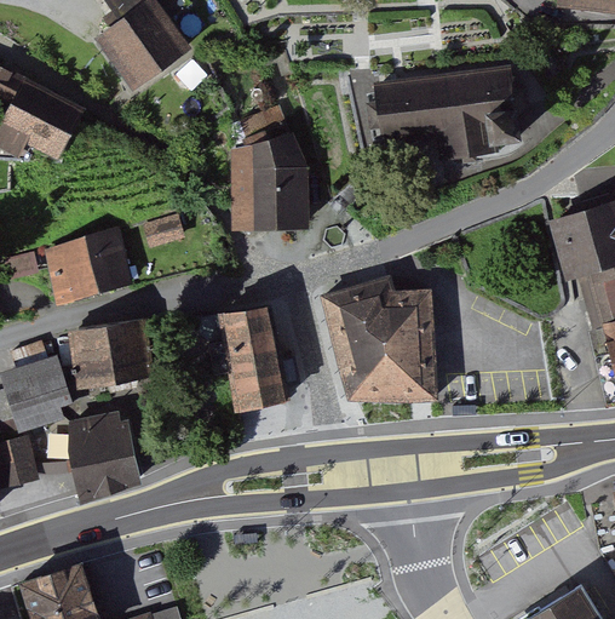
[(102,0),(119,23),(97,38),(137,95),(197,53),(161,1),(162,0),(102,0)]
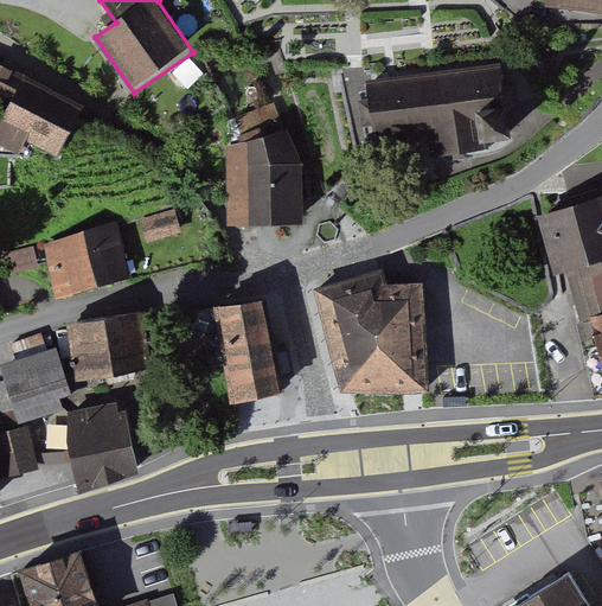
[(540,0),(540,7),(601,12),(601,0),(540,0)]
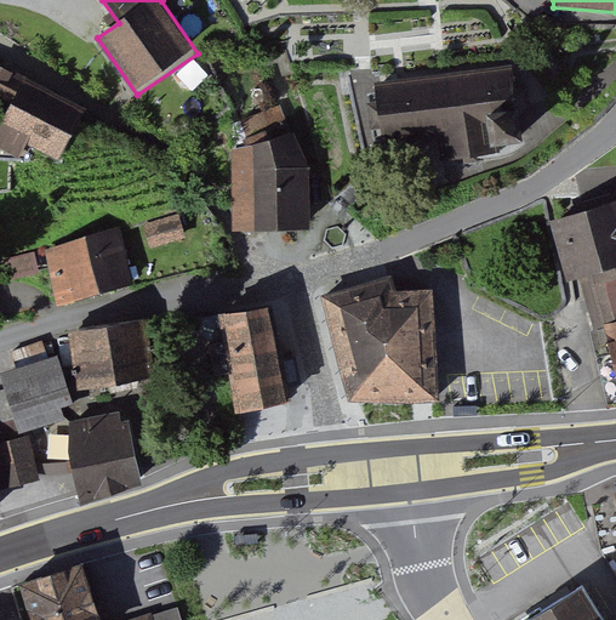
[(0,95),(10,101),(0,119),(0,129),(60,159),(87,108),(0,62),(0,95)]
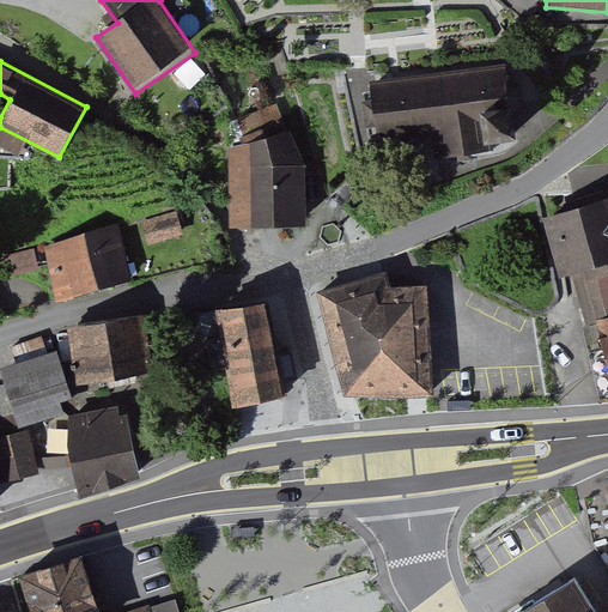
[(522,67),(369,85),(375,140),(451,131),(455,156),(493,152),(492,141),(530,137),(522,67)]
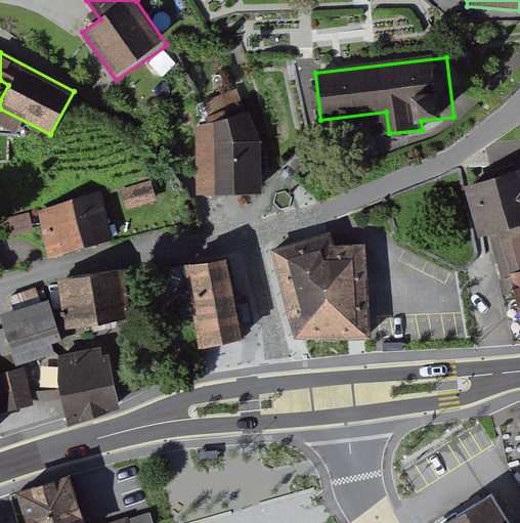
[(241,119),(195,131),(199,193),(255,195),(254,148),(241,119)]
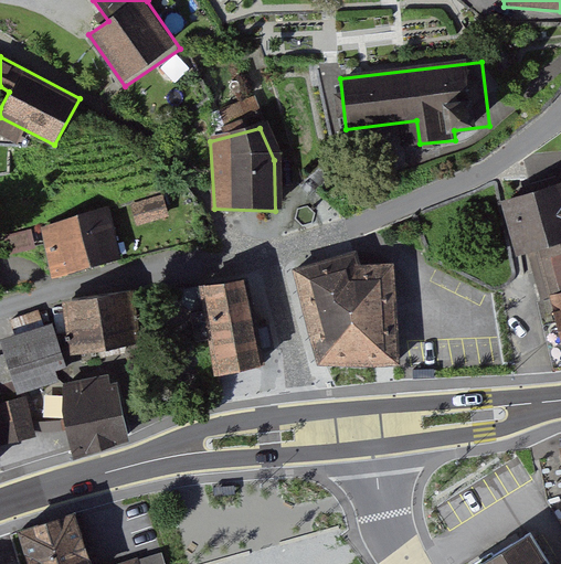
[(560,183),(510,199),(540,294),(560,287),(560,183)]
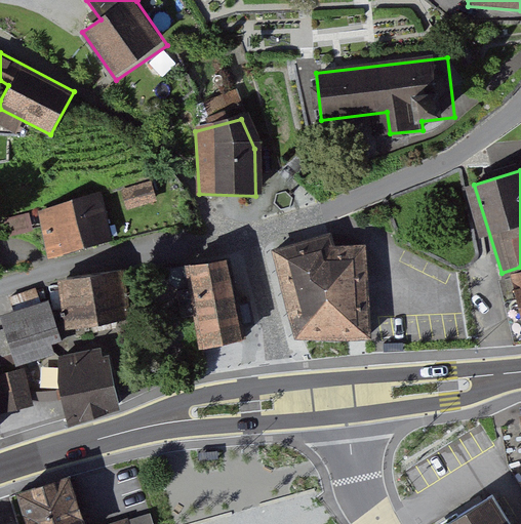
[(114,243),(102,197),(36,214),(49,260),(114,243)]
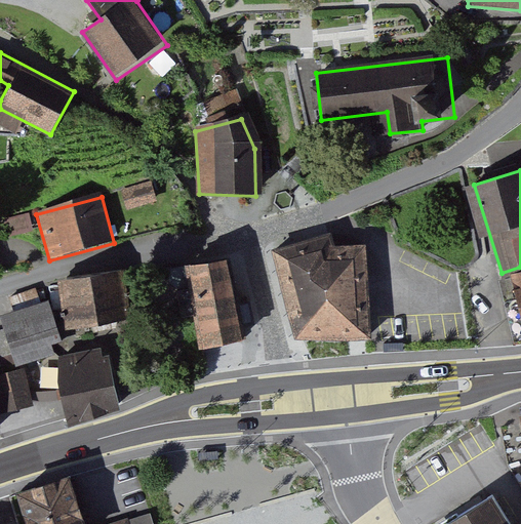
[(326,231),(272,247),(292,336),(364,334),(359,240),(330,242),(326,231)]
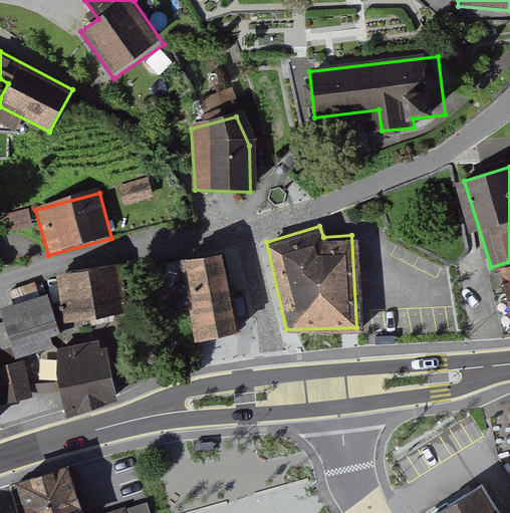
[(219,247),(178,255),(193,339),(235,331),(219,247)]
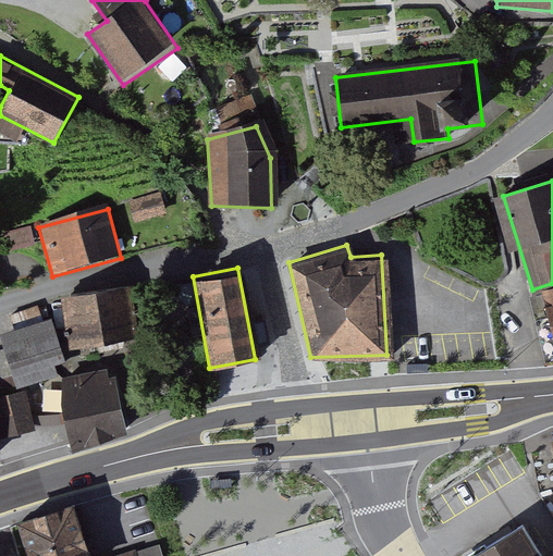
[(552,288),(543,292),(552,332),(552,288)]
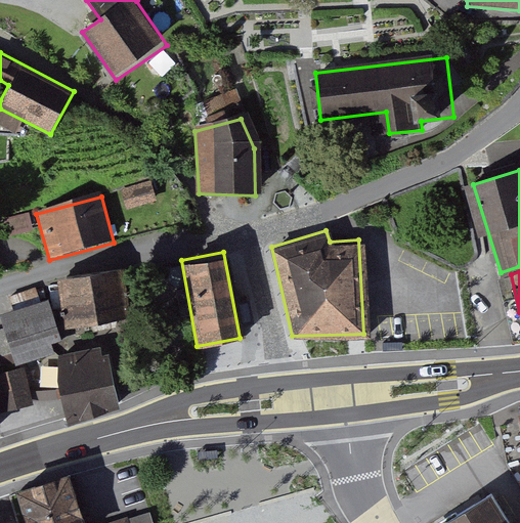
[(125,318),(117,272),(60,282),(70,329),(125,318)]
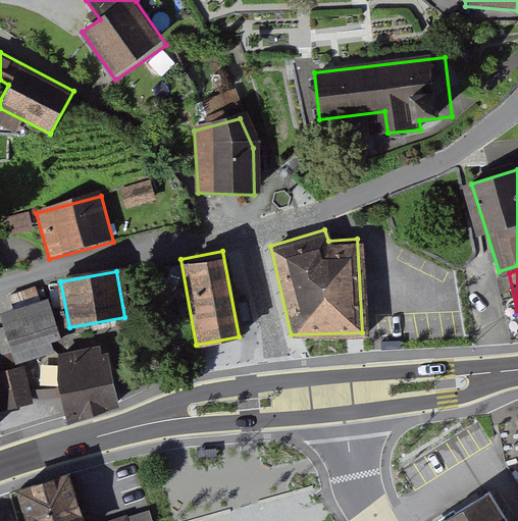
[(64,350),(50,300),(0,315),(0,318),(14,365),(64,350)]
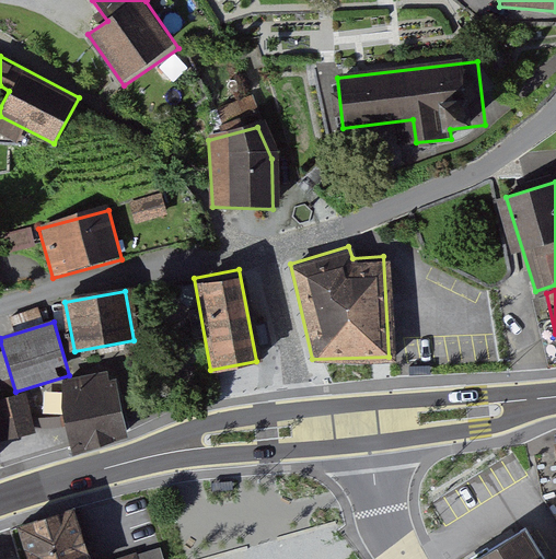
[(56,383),(68,446),(120,431),(109,372),(56,383)]
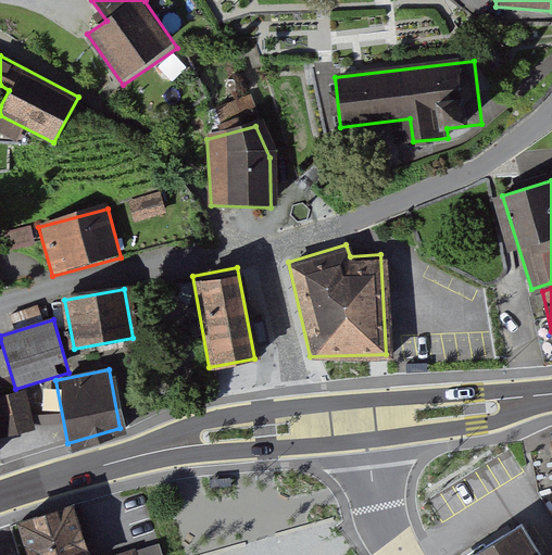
[(93,554),(78,505),(23,521),(33,554),(136,554),(135,550),(116,554),(93,554)]
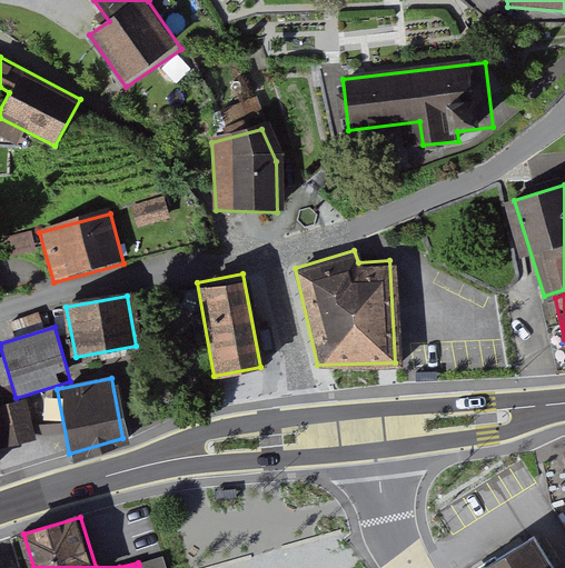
[(555,567),(528,526),(473,560),(476,567),(555,567)]
